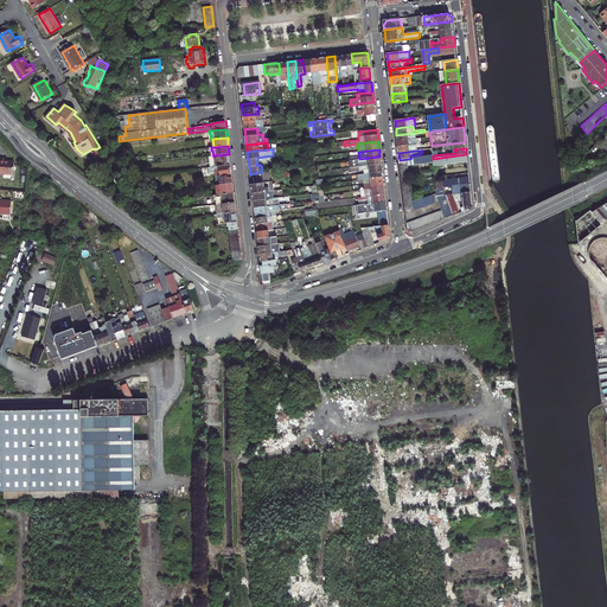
[(215,155),(216,166),(230,165),(229,154),(215,155)]
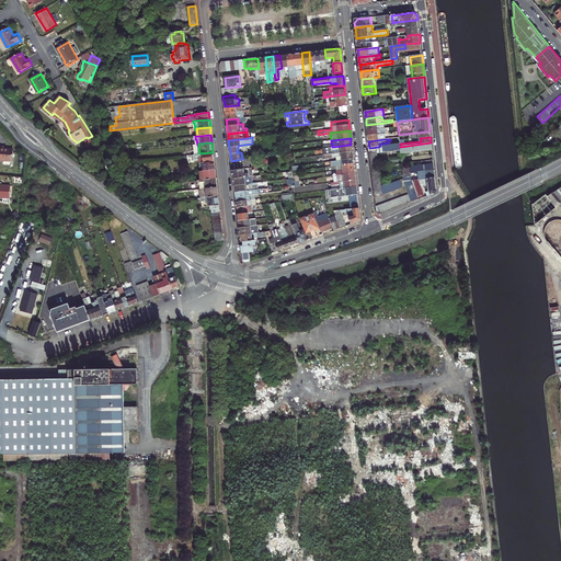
[(400,147),(400,151),(401,153),(432,150),(431,142),(400,147)]
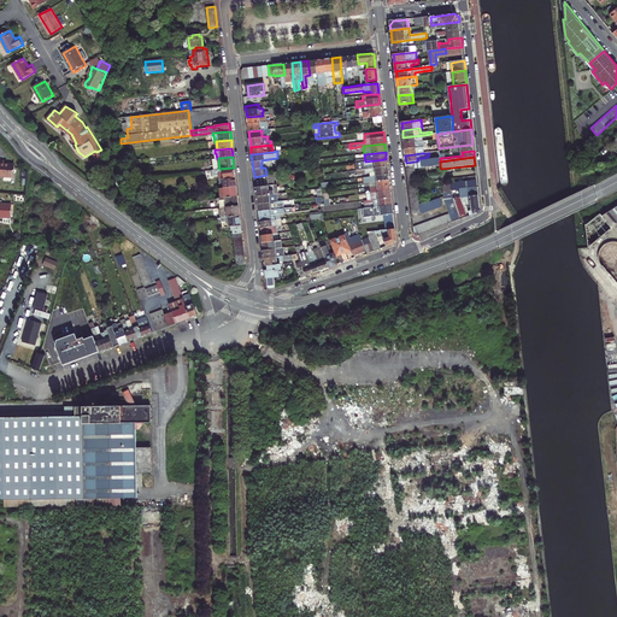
[(440,158),(418,160),(416,162),(416,168),(415,168),(415,169),(440,166),(440,162),(440,158)]
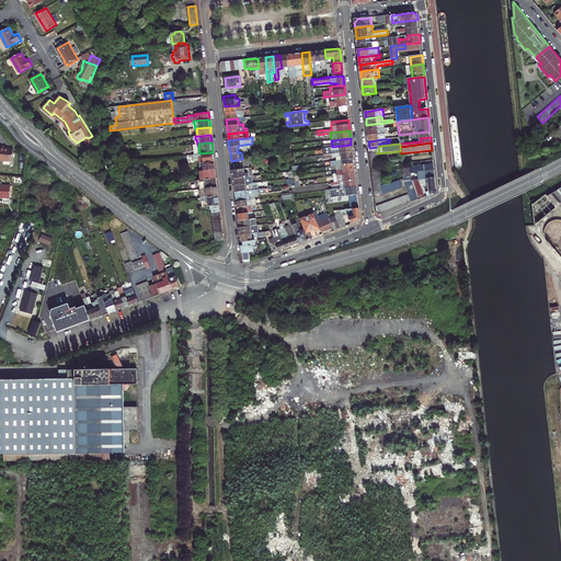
[(331,153),(335,153),(352,151),(351,145),(332,147),(331,148),(331,153)]
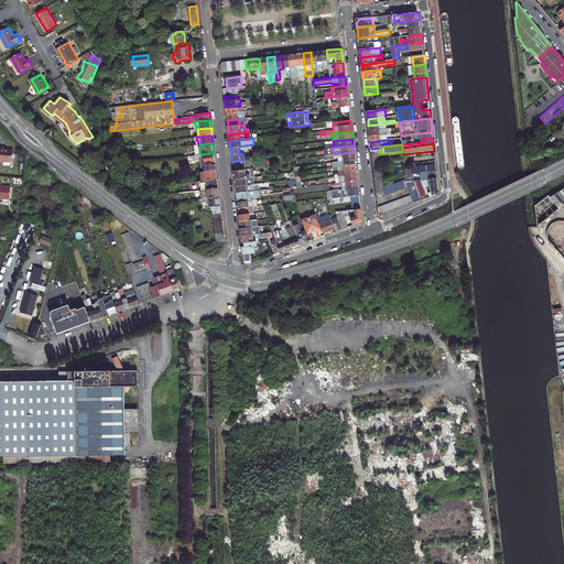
[(0,147),(0,161),(12,163),(13,152),(12,150),(3,150),(4,148),(0,147)]
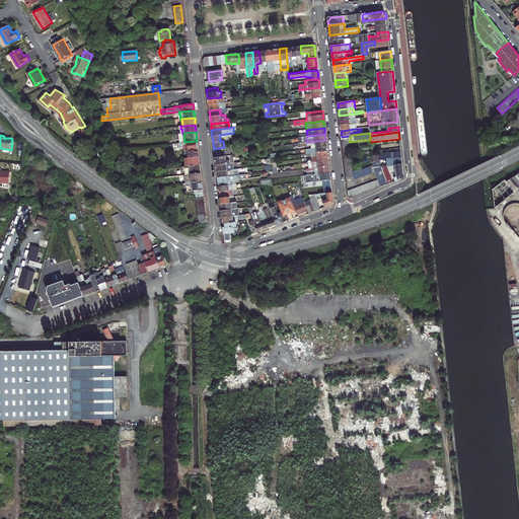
[(310,142),(311,148),(326,147),(325,140),(310,142)]
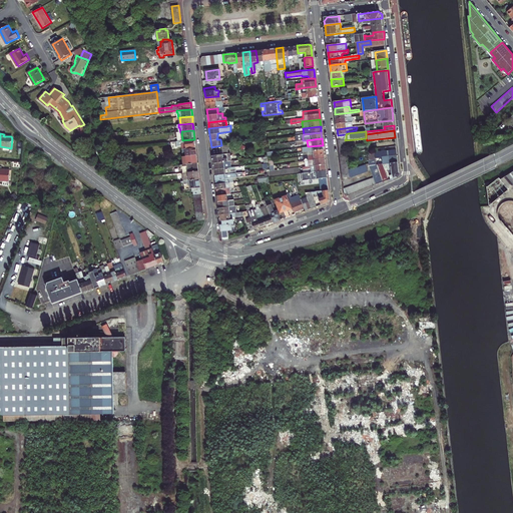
[(182,140),(181,141),(176,141),(176,146),(181,146),(182,152),(184,152),(185,156),(196,154),(194,139),(182,140)]
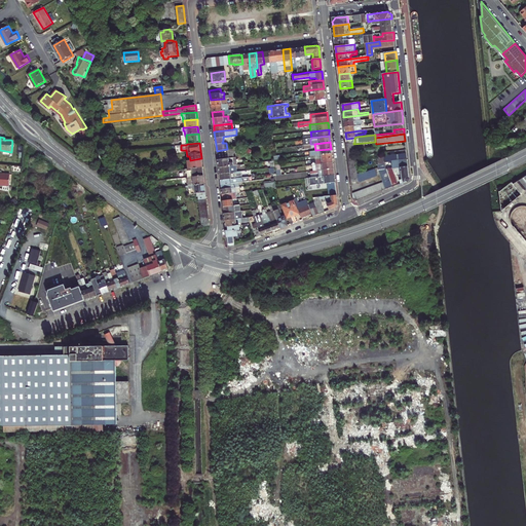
[(346,144),(351,183),(358,182),(353,144),(353,143),(346,144)]
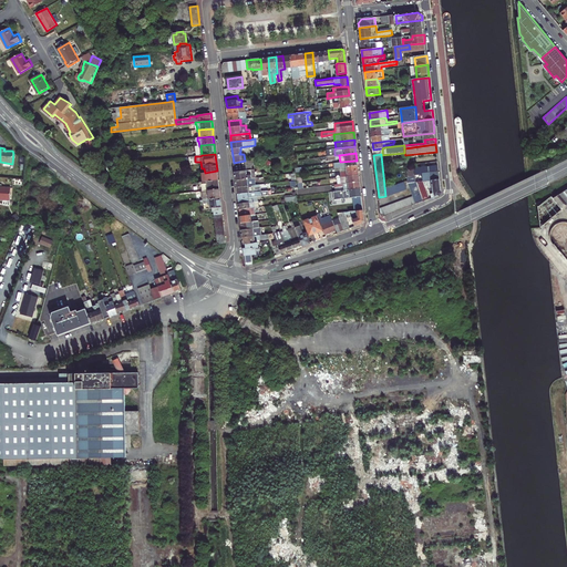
[(234,163),(236,179),(256,177),(256,176),(255,176),(254,173),(250,173),(250,169),(246,171),(245,161),(234,163)]
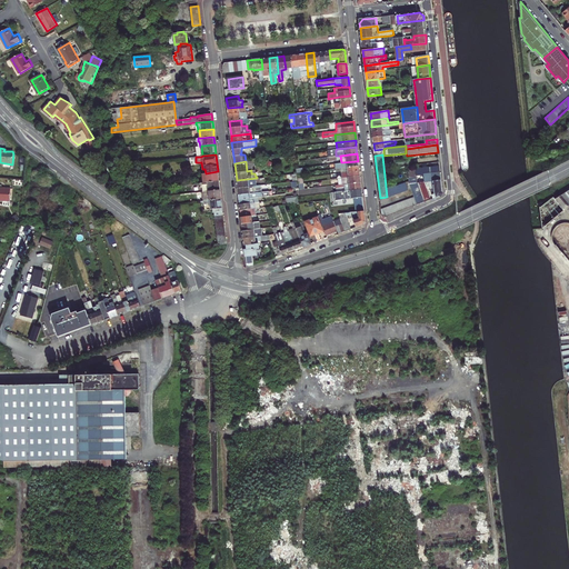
[(418,183),(425,182),(441,180),(440,167),(417,170),(418,183)]
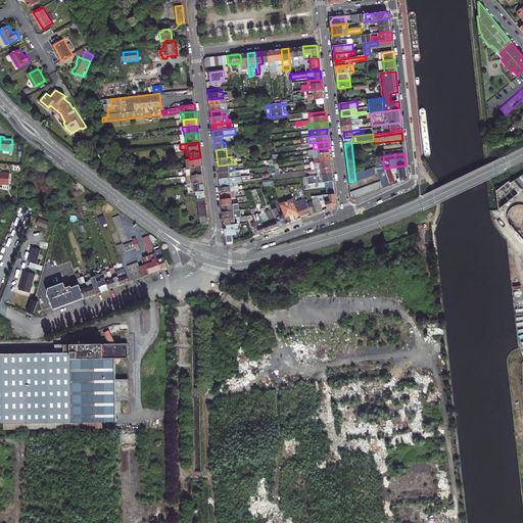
[(384,169),(383,156),(376,156),(377,169),(382,182),(384,189),(390,186),(384,169)]
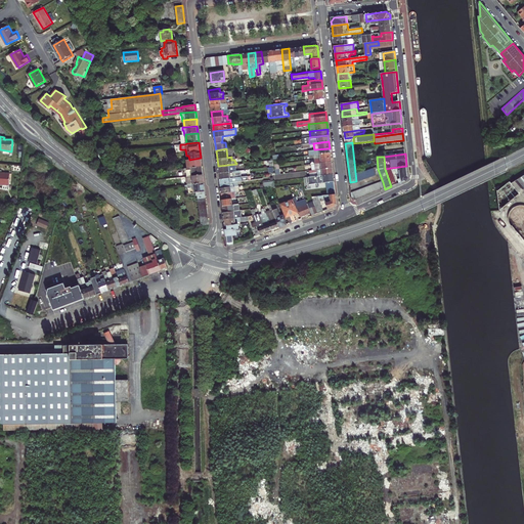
[(189,160),(186,160),(187,168),(202,166),(201,158),(189,160)]
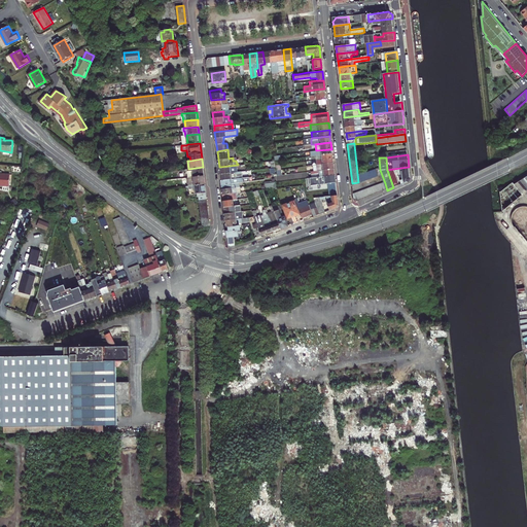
[(219,167),(219,174),(231,173),(231,170),(234,170),(234,168),(238,168),(238,165),(219,167)]
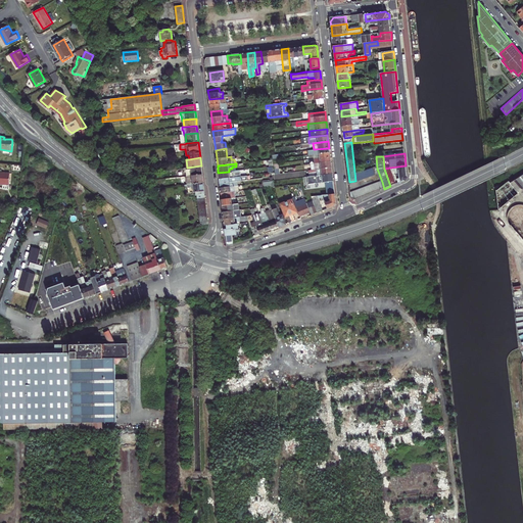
[(188,176),(189,176),(202,174),(201,165),(187,168),(185,168),(185,171),(187,171),(188,176)]
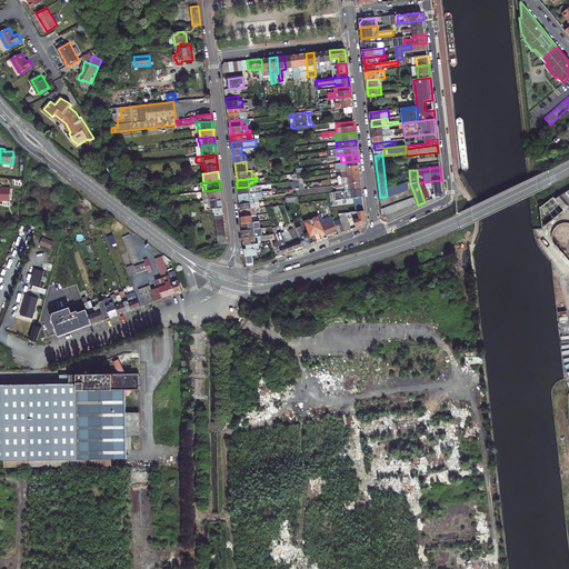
[(442,192),(441,180),(425,182),(427,187),(429,186),(429,187),(429,188),(431,190),(433,199),(440,197),(441,196),(442,195),(442,193),(442,192)]
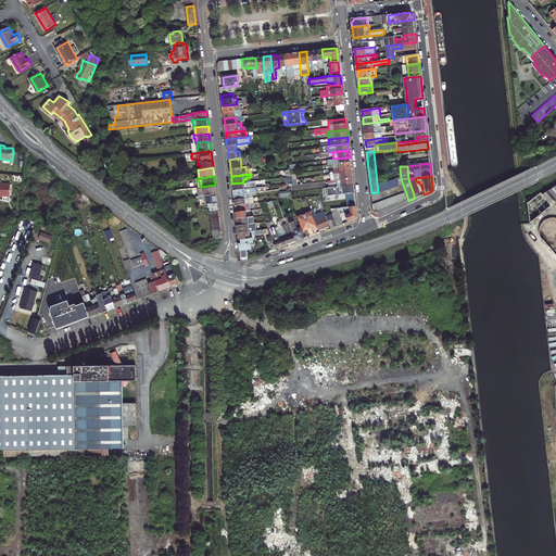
[(337,182),(337,187),(353,185),(352,178),(337,179),(331,180),(331,184),(337,182)]
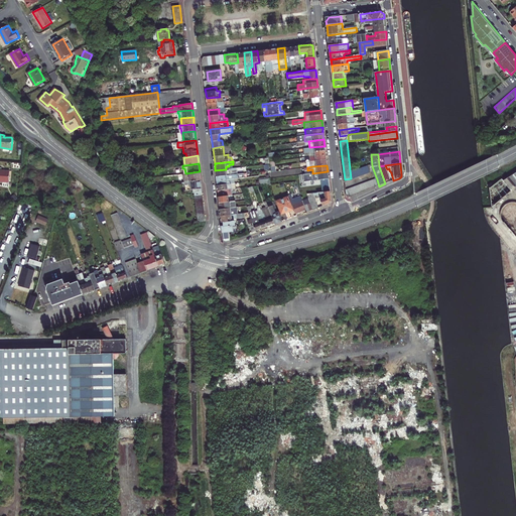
[(391,181),(387,169),(385,165),(379,166),(385,183),(391,181)]
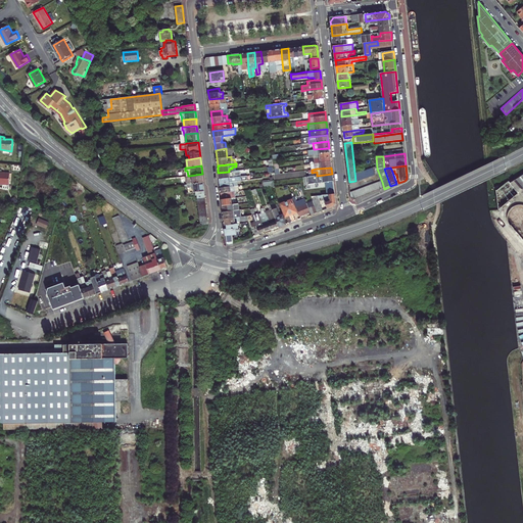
[(365,172),(355,173),(359,181),(376,175),(373,169),(365,172)]
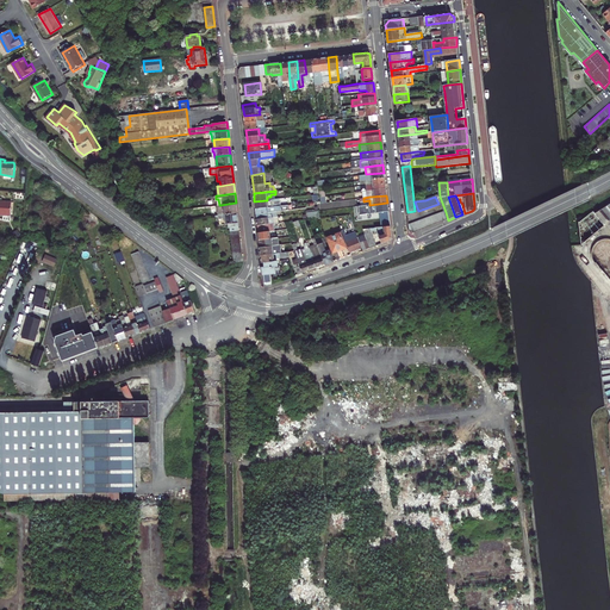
[(0,215),(10,216),(11,203),(0,201),(0,215)]
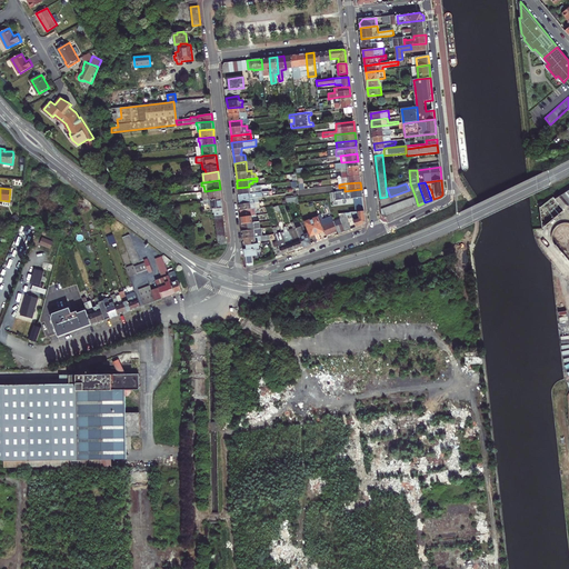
[(220,189),(206,191),(207,196),(205,196),(205,199),(206,199),(207,200),(221,199),(220,189)]
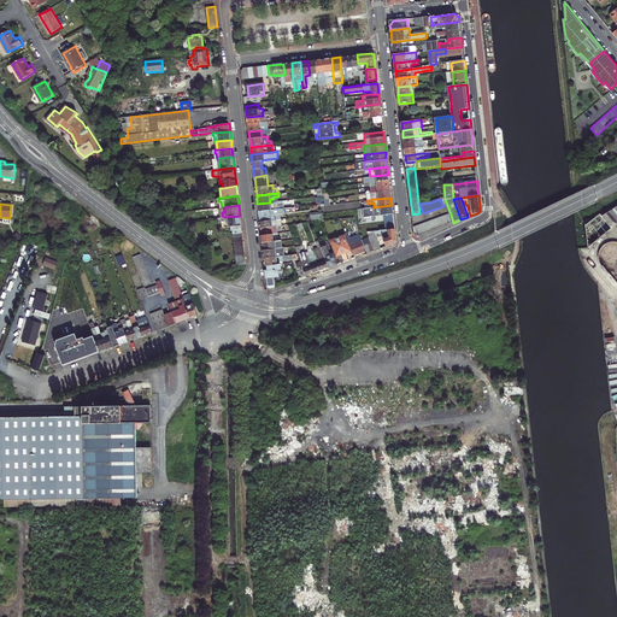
[(374,207),(365,209),(366,217),(383,215),(386,229),(394,228),(393,213),(392,205),(374,207)]
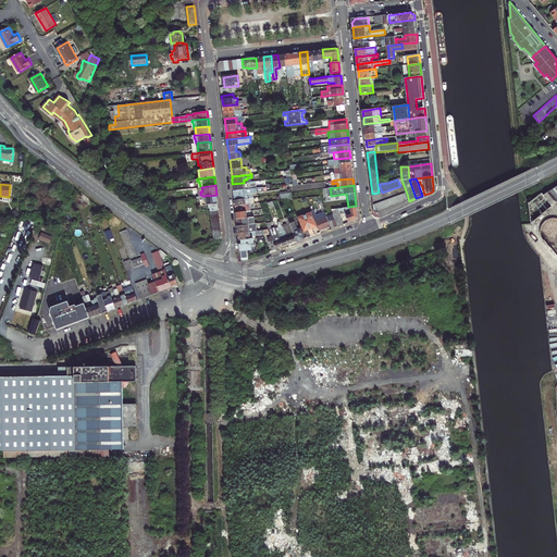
[(553,207),(556,202),(556,186),(543,196),(545,198),(552,206),(553,207)]
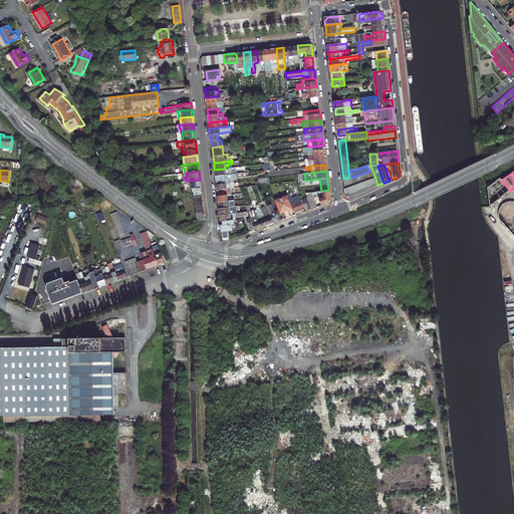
[(377,186),(375,179),(344,190),(345,194),(349,196),(377,186)]
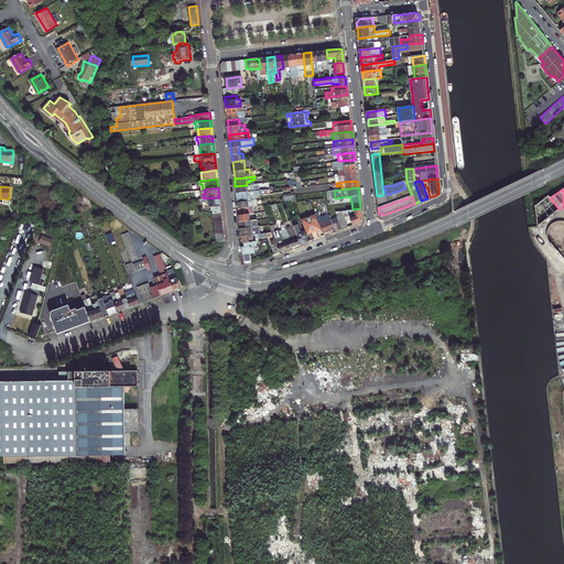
[(219,197),(205,198),(198,199),(199,201),(202,201),(202,203),(208,202),(209,207),(210,207),(212,210),(213,210),(220,209),(219,197)]
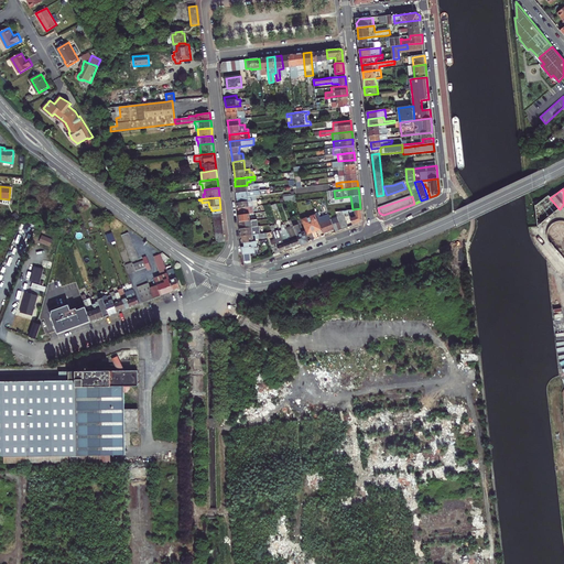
[(237,203),(239,215),(249,214),(255,213),(253,206),(258,206),(257,199),(257,201),(237,203)]
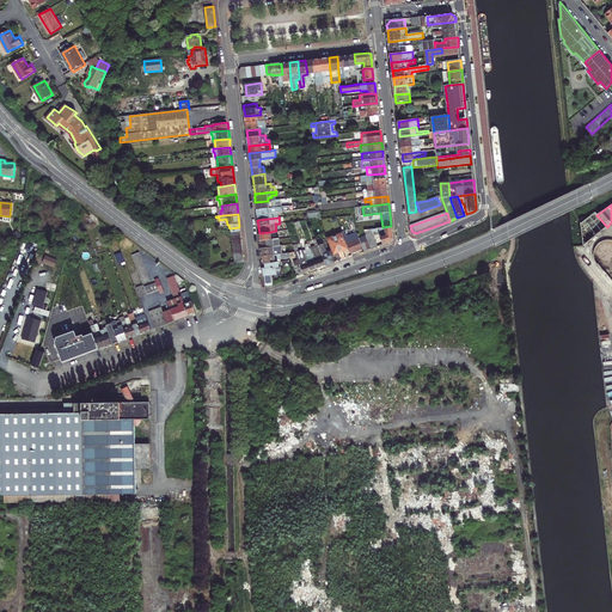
[(380,237),(383,244),(391,240),(392,238),(391,226),(383,227),(363,230),(368,240),(371,248),(377,245),(372,232),(373,231),(375,234),(380,233),(380,237)]
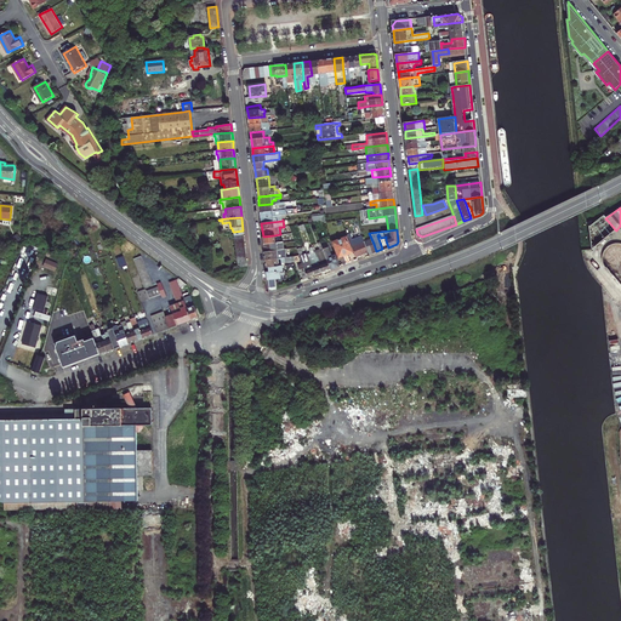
[(337,240),(334,243),(340,256),(343,255),(346,261),(349,260),(347,254),(352,251),(347,237),(340,240),(339,238),(337,239),(337,240)]
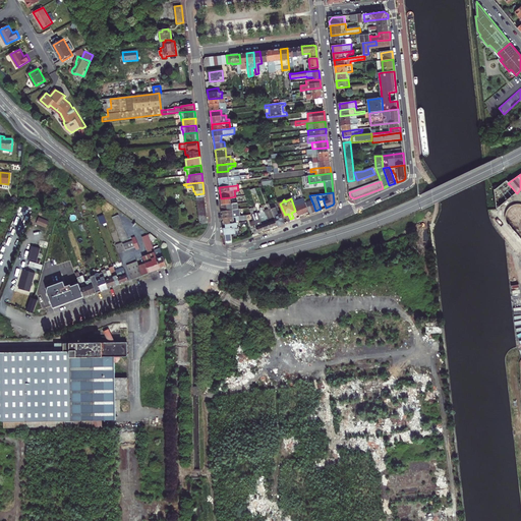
[(295,207),(298,215),(308,212),(307,207),(305,203),(295,207)]
